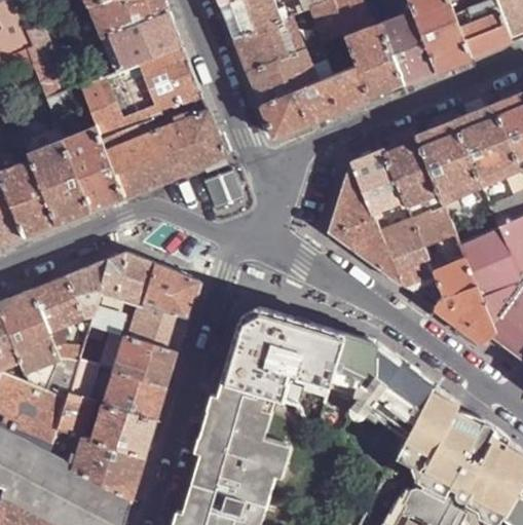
[(24,29),(11,0),(0,0),(0,58),(25,48),(30,45),(24,29)]
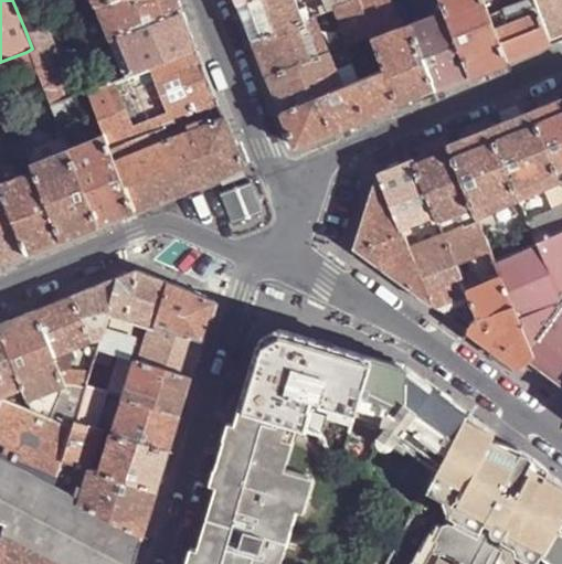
[(12,0),(25,31),(40,25),(29,0),(12,0)]
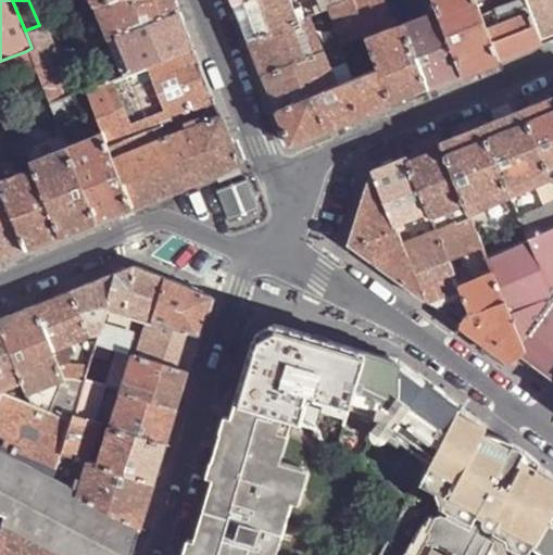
[(172,1),(171,0),(100,0),(91,3),(105,39),(176,11),(172,1)]
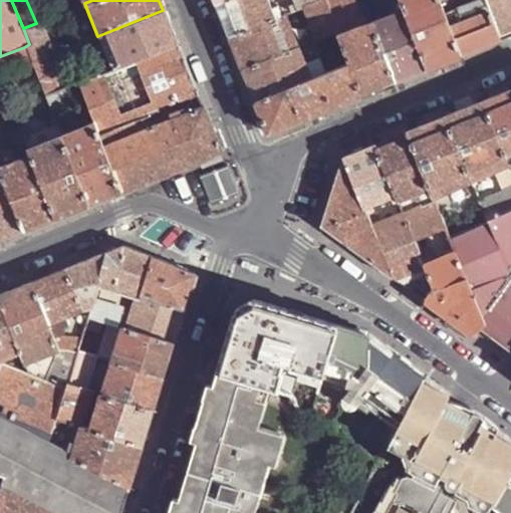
[(227,0),(214,5),(218,15),(223,28),(227,37),(274,19),(266,0),(227,0)]
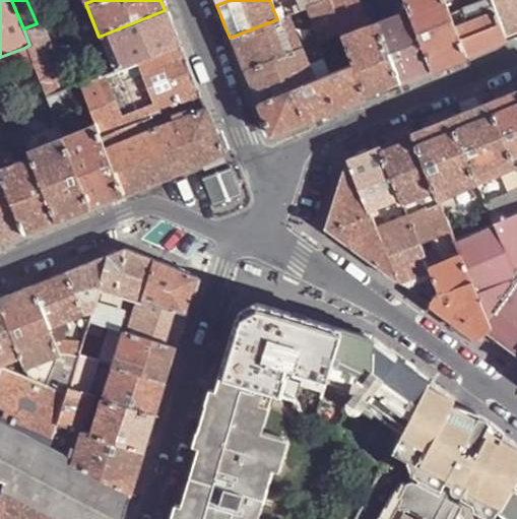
[(295,0),(299,10),(303,8),(324,0),(295,0)]
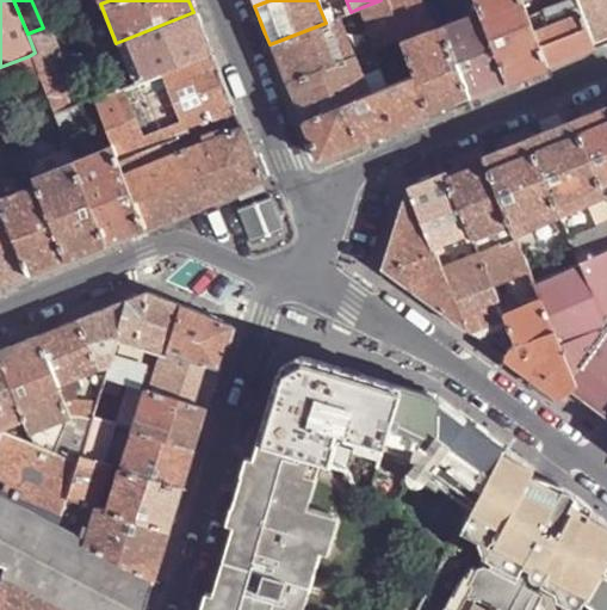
[(383,0),(381,0),(355,10),(370,49),(377,47),(397,38),(383,0)]
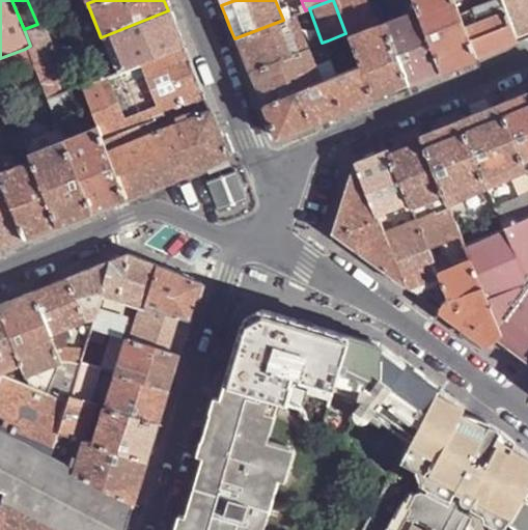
[(348,37),(373,27),(362,0),(333,0),(345,33),(348,37)]
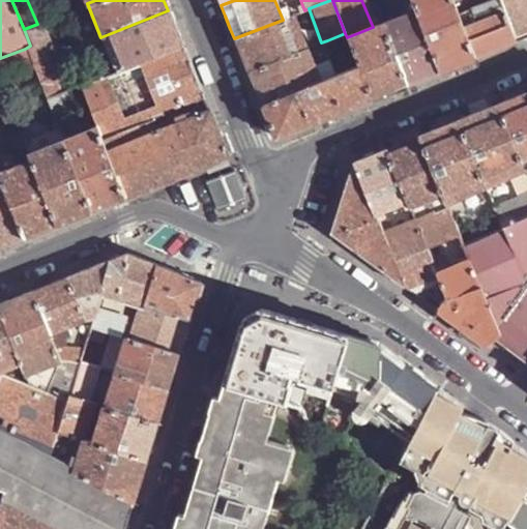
[(458,64),(472,59),(465,41),(451,5),(449,1),(448,0),(410,0),(414,10),(438,72),(458,64)]
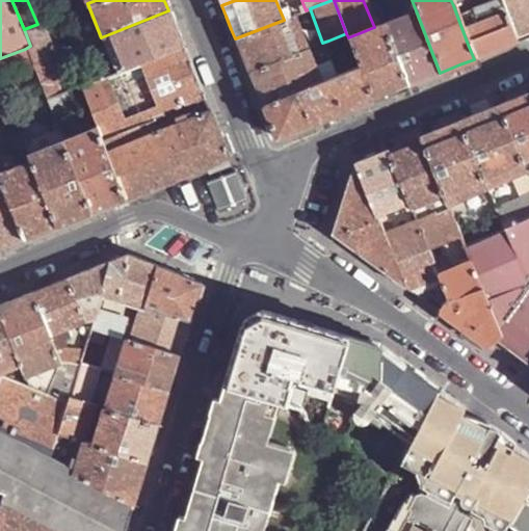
[(467,42),(486,33),(473,0),(467,0),(460,3),(453,5),(467,42)]
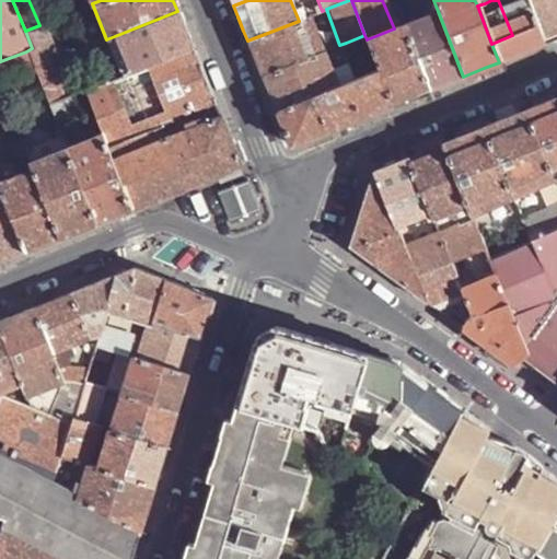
[(524,0),(506,0),(519,33),(535,26),(524,0)]
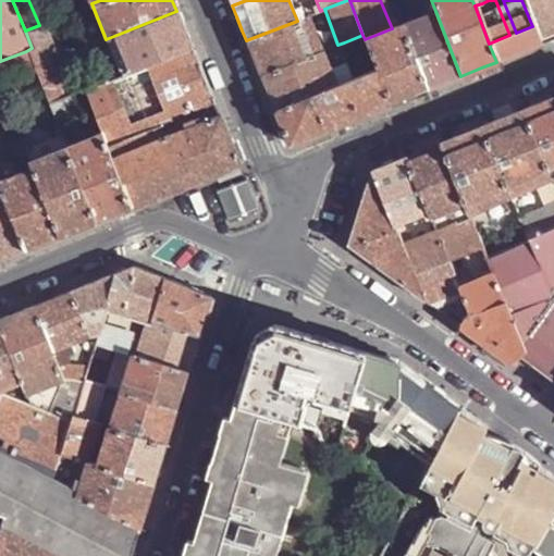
[(553,38),(553,0),(521,0),(532,26),(540,45),(553,38)]
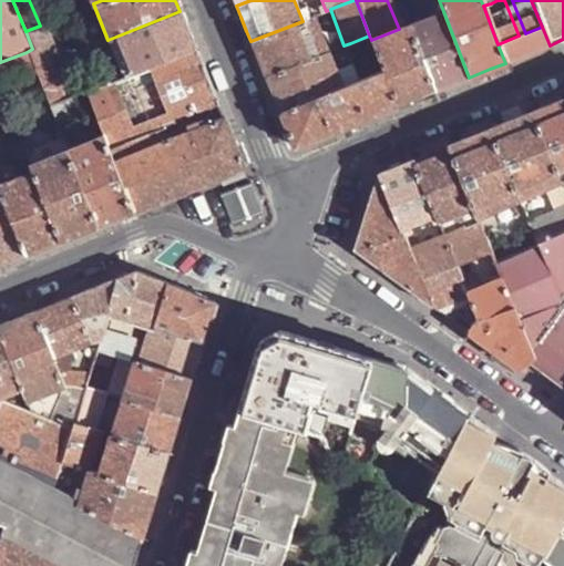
[(307,10),(310,18),(311,17),(319,14),(316,7),(307,10)]
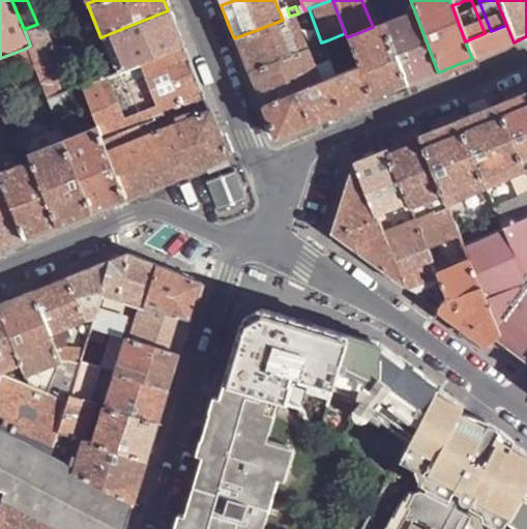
[(171,21),(168,10),(100,37),(115,70),(180,45),(171,21)]
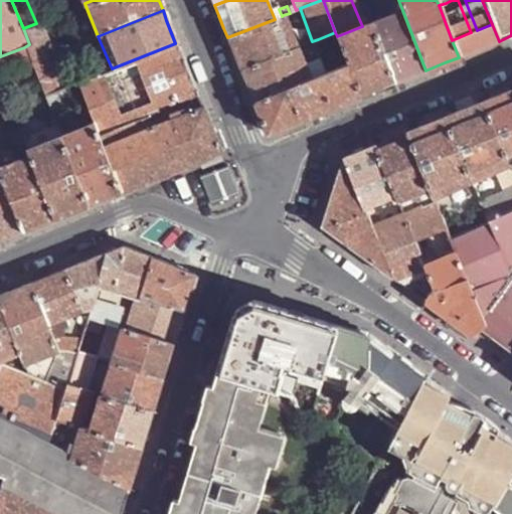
[(411,76),(425,70),(402,10),(369,23),(393,84),(411,76)]
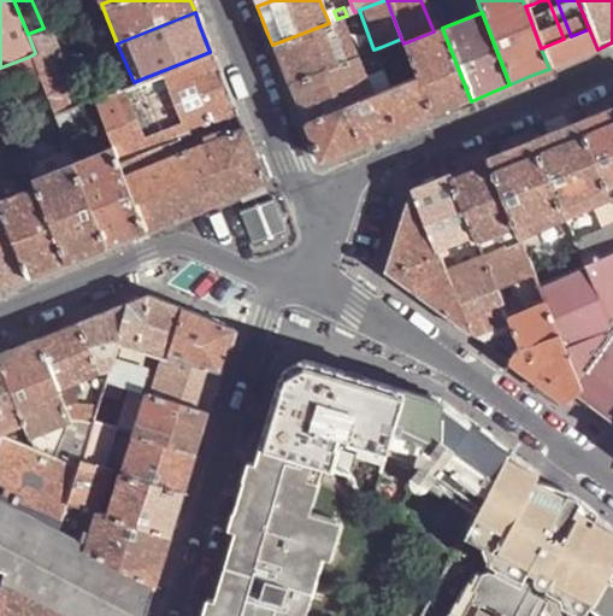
[(288,84),(353,57),(339,18),(337,19),(329,23),(272,45),(277,57),(288,84)]
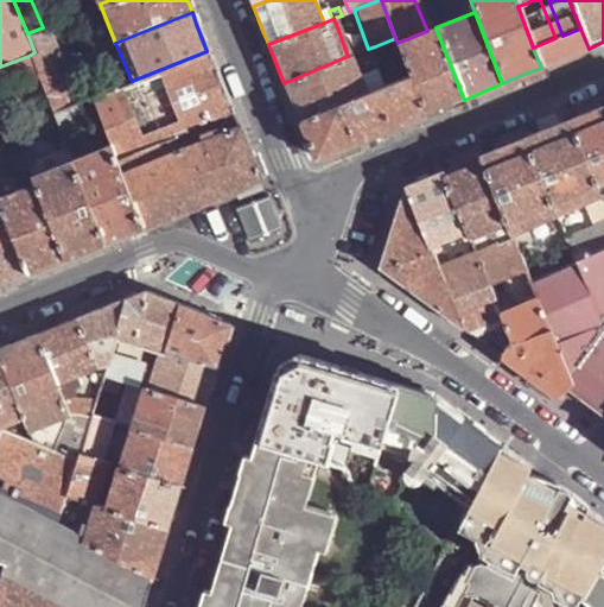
[(447,106),(464,100),(436,27),(427,31),(398,43),(411,76),(425,114),(447,106)]
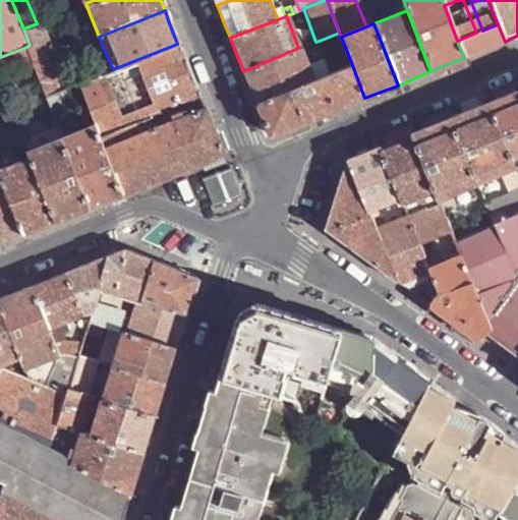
[(482,50),(505,42),(498,24),(482,31),(476,33),(457,41),(464,58),(482,50)]
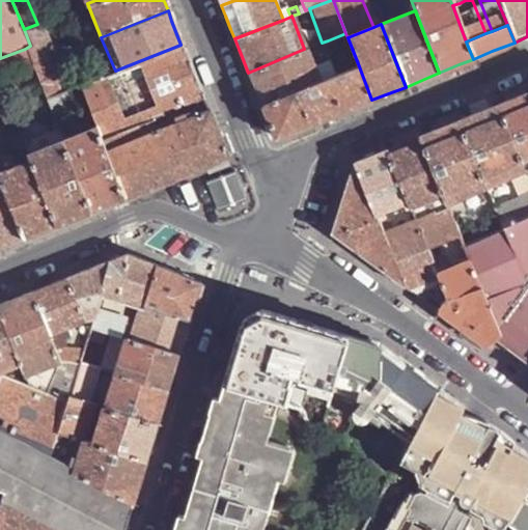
[(345,33),(328,40),(340,74),(359,66),(348,37),(345,33)]
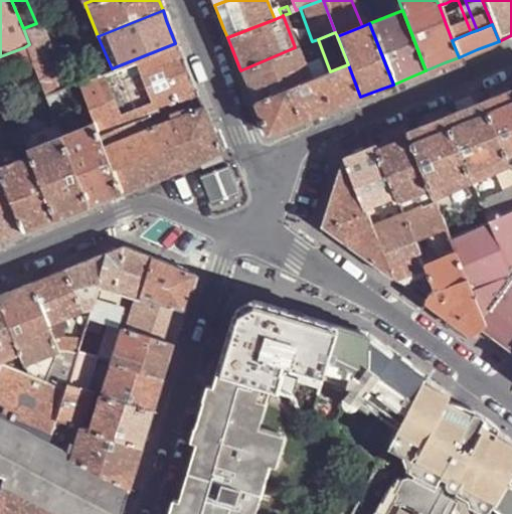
[(189,78),(175,43),(112,68),(75,83),(80,96),(91,123),(96,135),(142,117),(195,95),(189,78)]
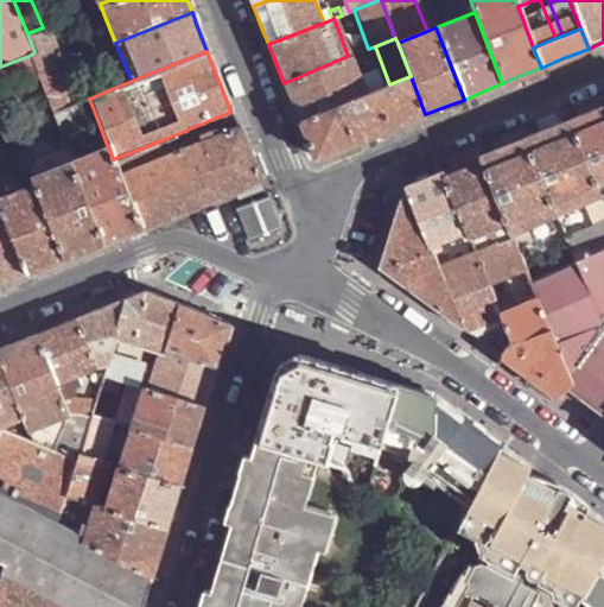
[(0,83),(33,70),(29,56),(0,67),(0,83)]
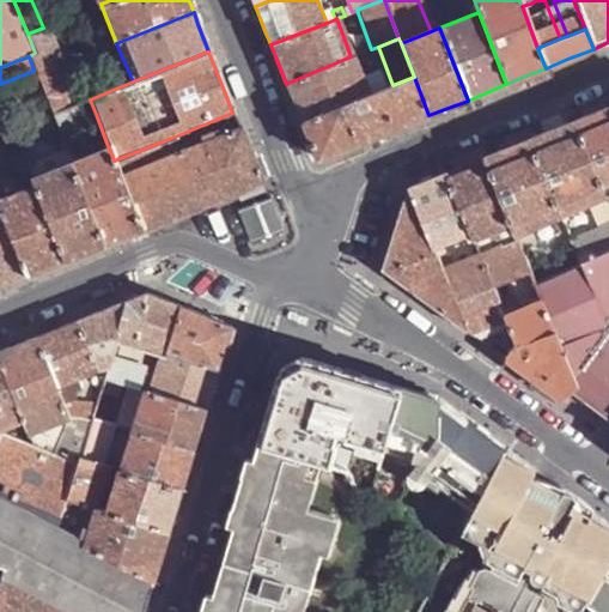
[(302,122),(367,96),(360,78),(351,56),(286,84),(297,110),(302,122)]
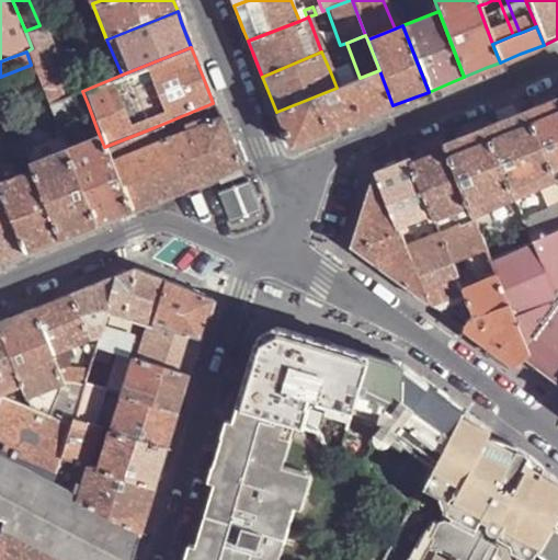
[(47,64),(33,69),(47,104),(60,99),(47,64)]
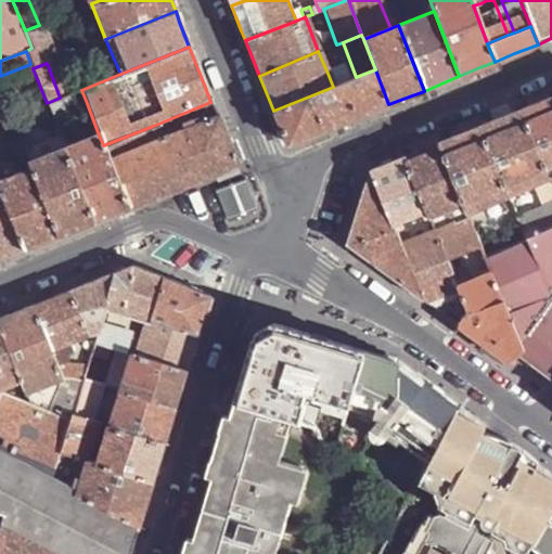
[(326,71),(333,87),(348,81),(341,65),(326,71)]
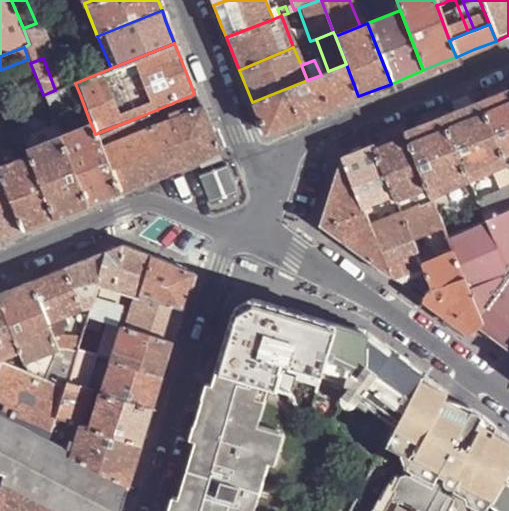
[(306,117),(358,96),(346,64),(328,71),(321,75),(307,80),(252,102),(265,134),(306,117)]
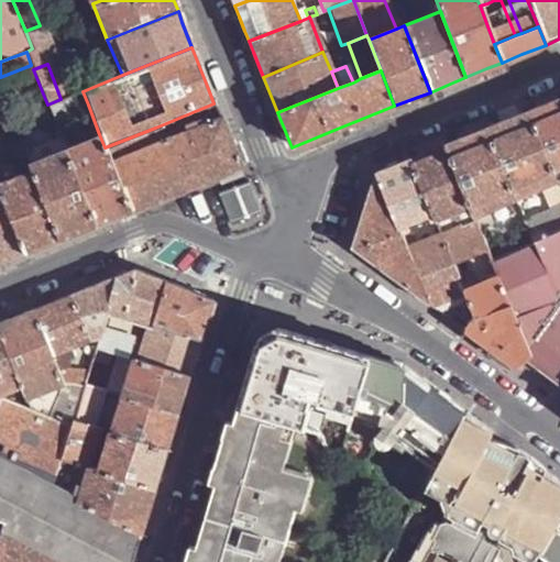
[(88,105),(83,91),(61,99),(47,105),(52,118),(88,105)]
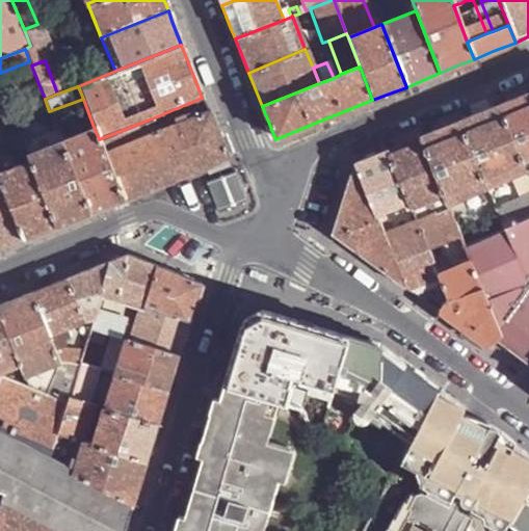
[(496,105),(524,167),(528,165),(528,91),(516,98),(496,105)]
